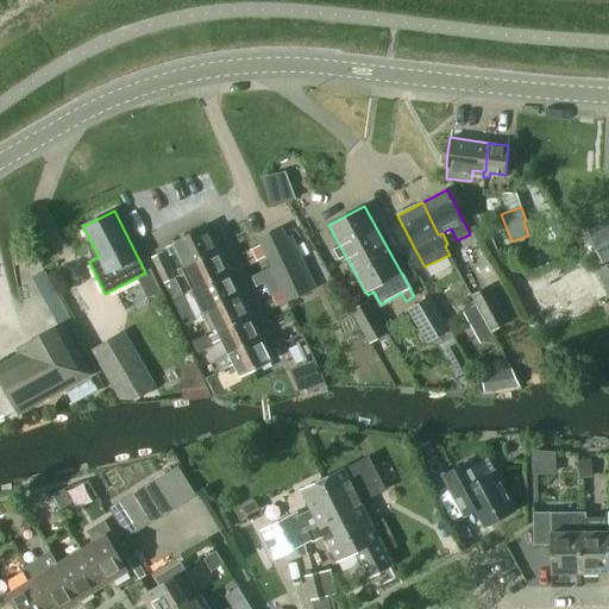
[(608,219),(588,230),(602,261),(603,262),(608,258),(608,219)]
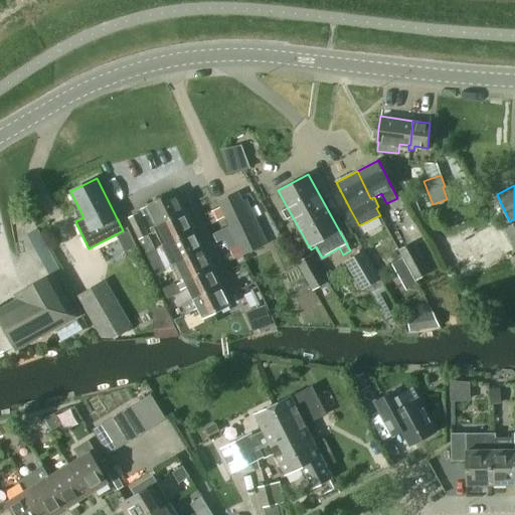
[(474,189),(460,196),(465,206),(479,199),(474,189)]
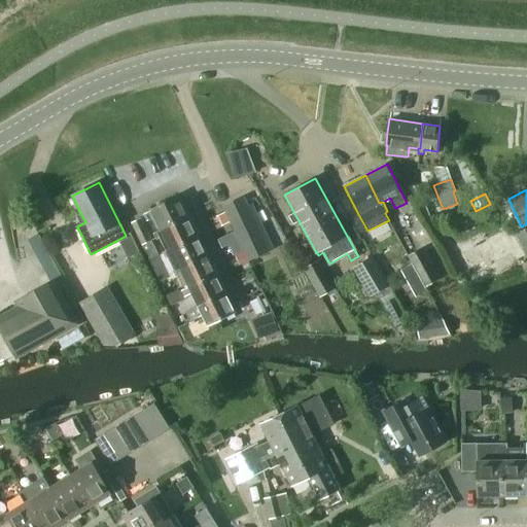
[(154,217),(161,230),(162,230),(188,216),(178,197),(151,210),(144,214),(147,221),(154,217)]
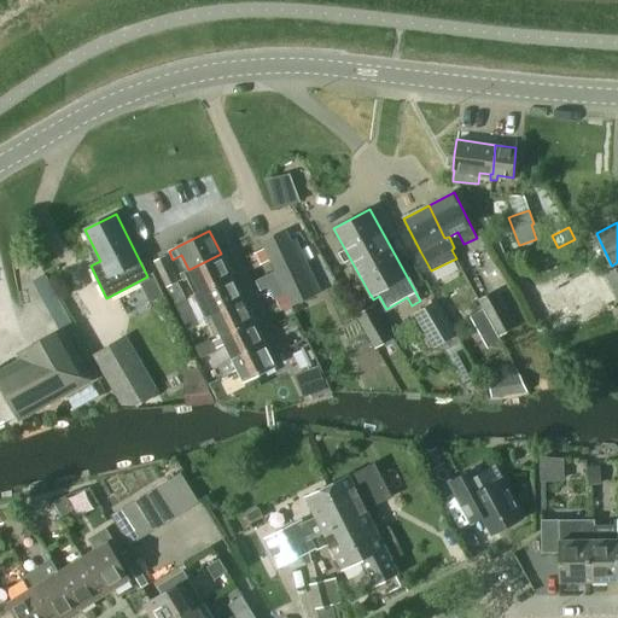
[(286,232),(262,243),(284,287),(307,277),(290,242),(286,232)]
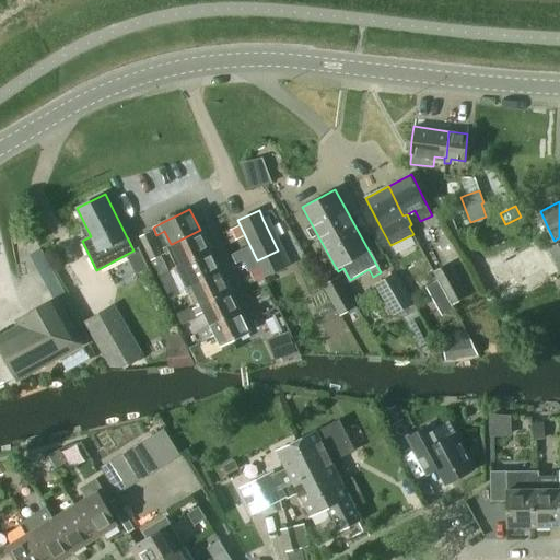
[(238,228),(231,232),(235,241),(243,235),(238,228)]
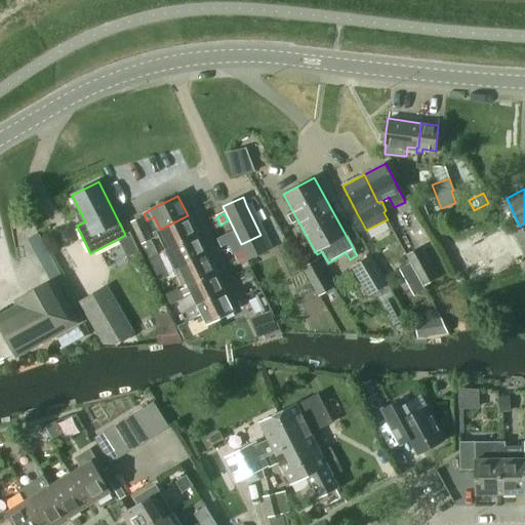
[(164,235),(170,247),(170,248),(197,235),(188,215),(161,229),(160,229),(153,233),(156,239),(164,235)]
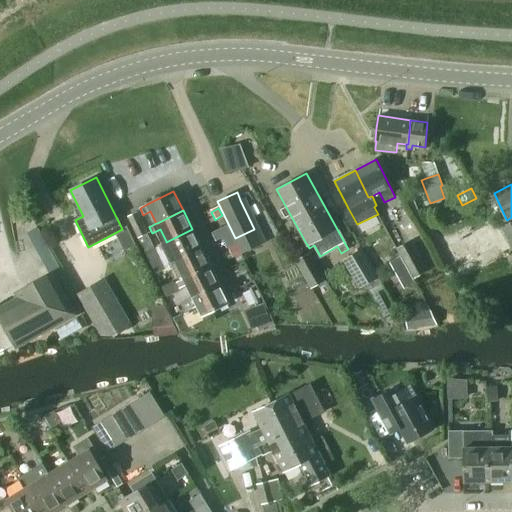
[(137,211),(128,216),(139,238),(148,234),(137,211)]
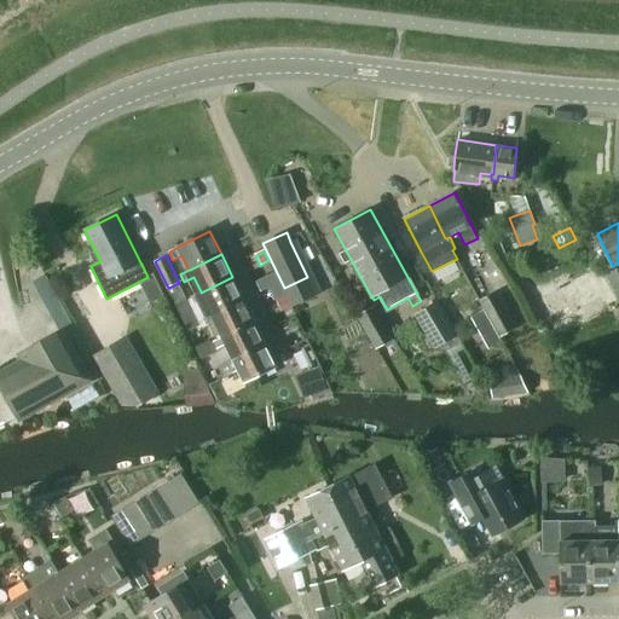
[(618,267),(606,273),(617,298),(618,296),(618,267)]
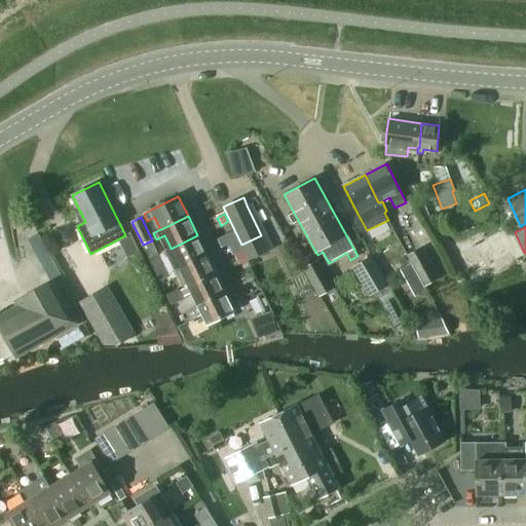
[(508,231),(499,235),(510,256),(514,262),(523,257),(519,248),(518,249),(512,235),(510,235),(508,231)]
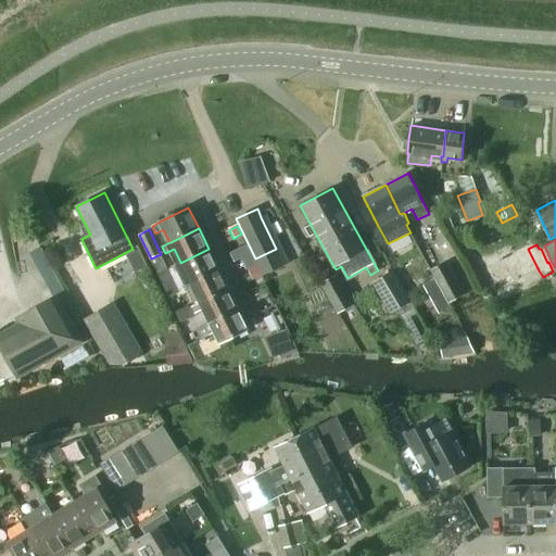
[(504,247),(478,263),(488,278),(509,265),(516,276),(530,266),(518,249),(508,254),(504,247)]
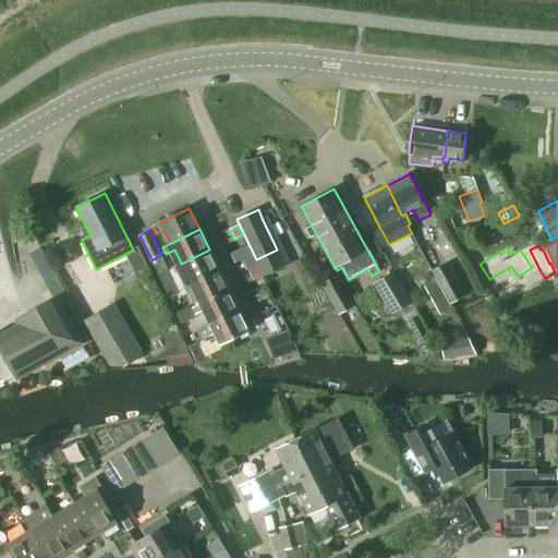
[(184,269),(191,283),(219,269),(209,250),(181,264),(181,263),(172,267),(176,274),(184,269)]
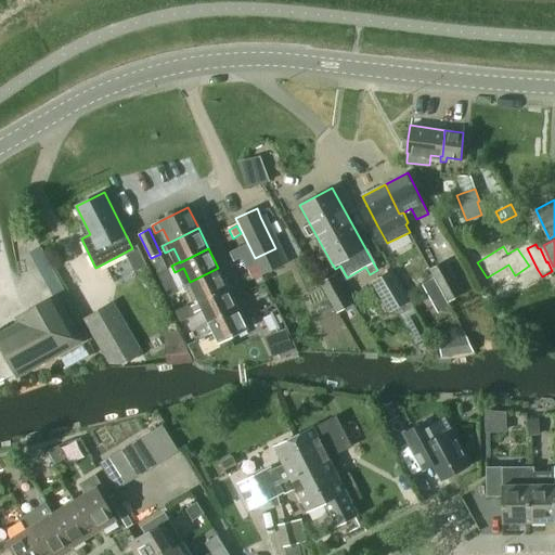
[(150,258),(162,284),(172,279),(160,254),(150,258)]
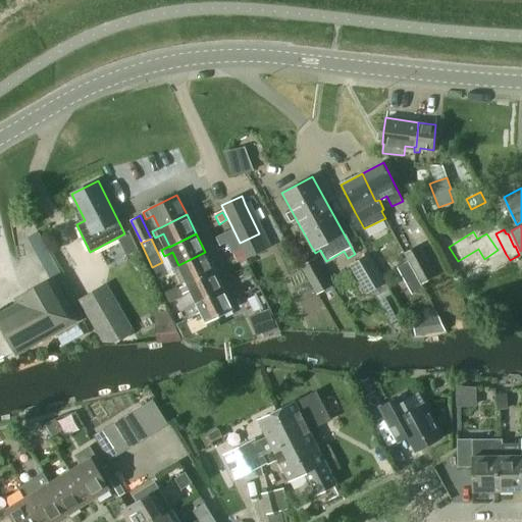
[(418,246),(404,254),(421,284),(435,276),(418,246)]
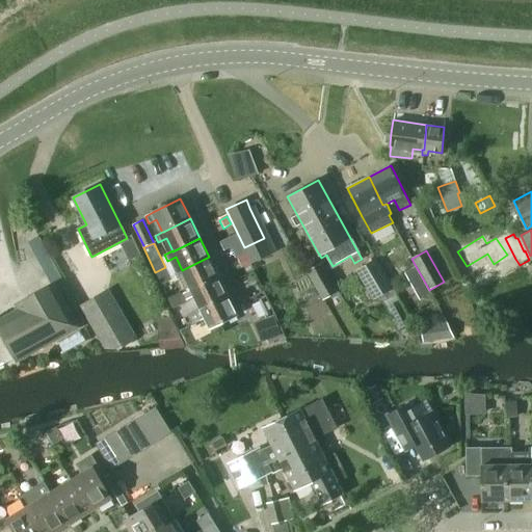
[(245,255),(238,258),(242,267),(249,264),(245,255)]
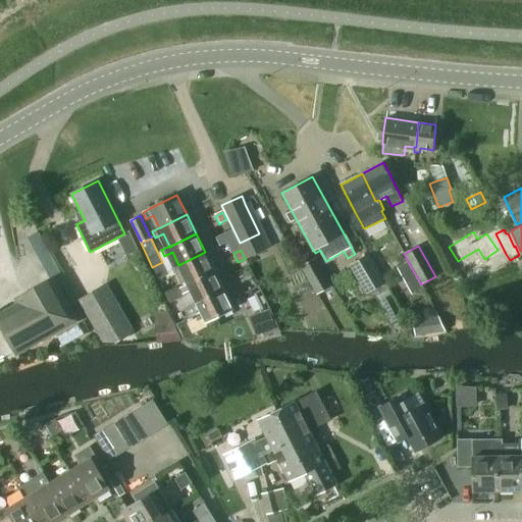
[(181,271),(188,284),(214,270),(205,252),(178,265),(171,269),(173,275),(181,271)]
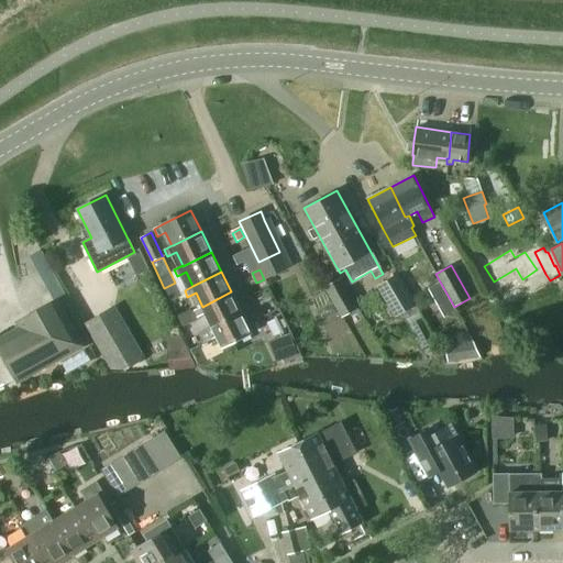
[(397,275),(377,287),(395,316),(415,305),(397,275)]
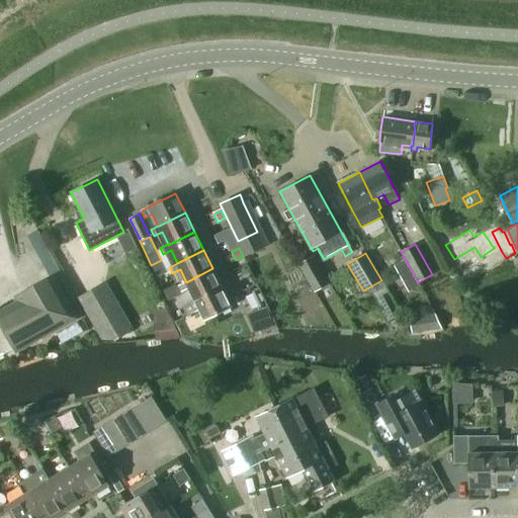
[(301,264),(316,291),(330,283),(315,256),(301,264)]
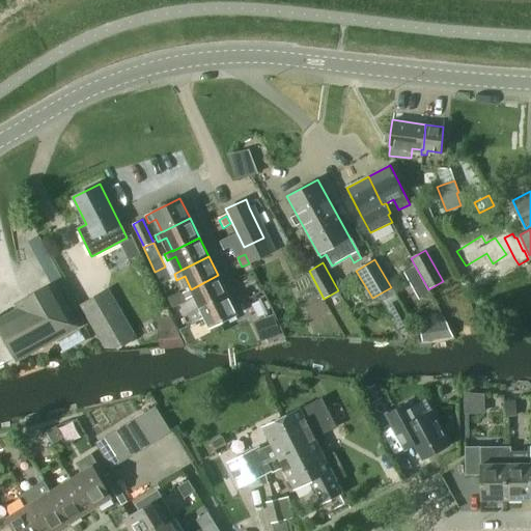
[(155,272),(161,284),(171,279),(165,267),(155,272)]
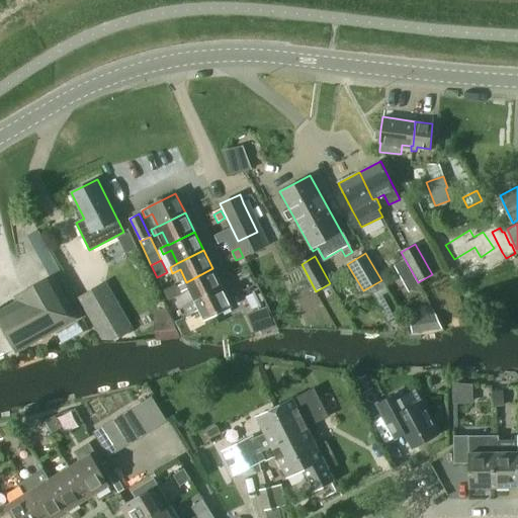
[(190,288),(196,300),(223,287),(212,268),(186,282),(179,286),(182,292),(190,288)]
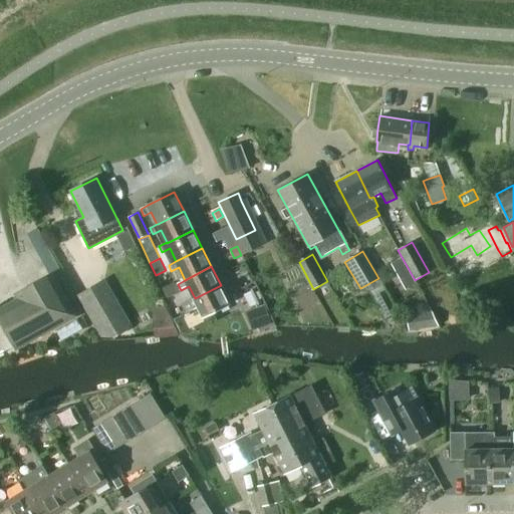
[(19,298),(0,308),(0,317),(16,348),(76,315),(53,273),(16,293),(19,298)]
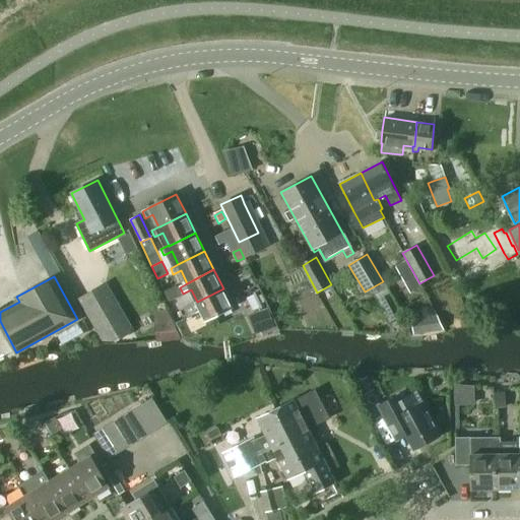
[(79,299),(104,341),(119,338),(132,331),(106,283),(79,299)]
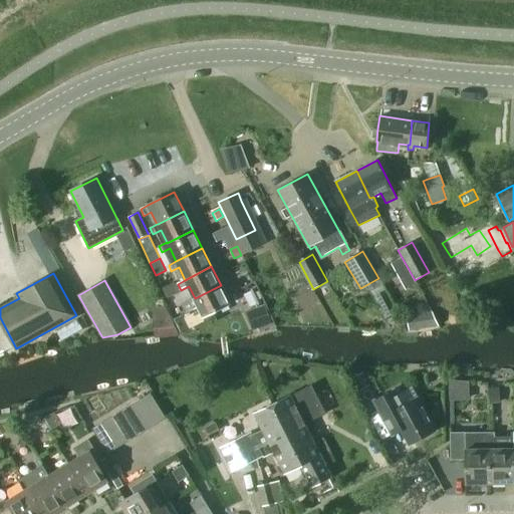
[(163,288),(167,298),(178,293),(173,283),(163,288)]
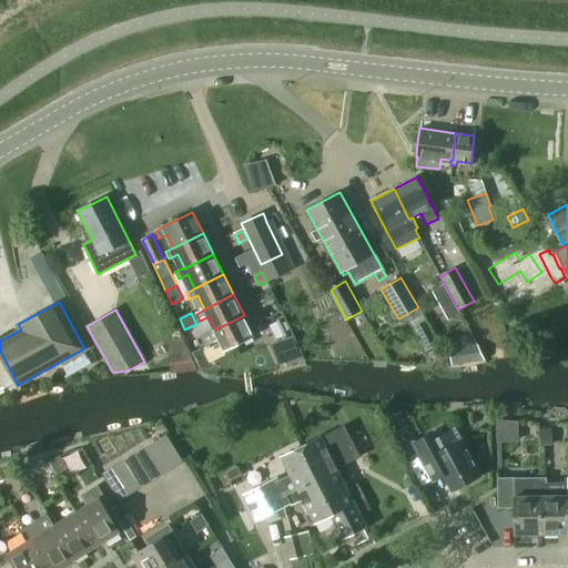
[(211,369),(240,355),(235,345),(254,336),(244,315),(215,330),(201,336),(206,346),(193,353),(200,367),(211,369)]
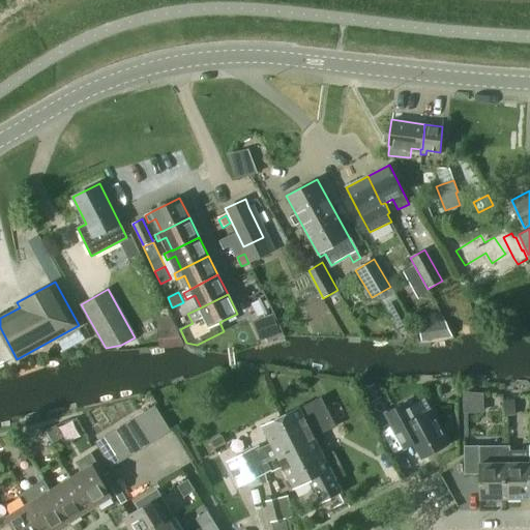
[(170,316),(155,318),(158,340),(180,339),(177,331),(170,316)]
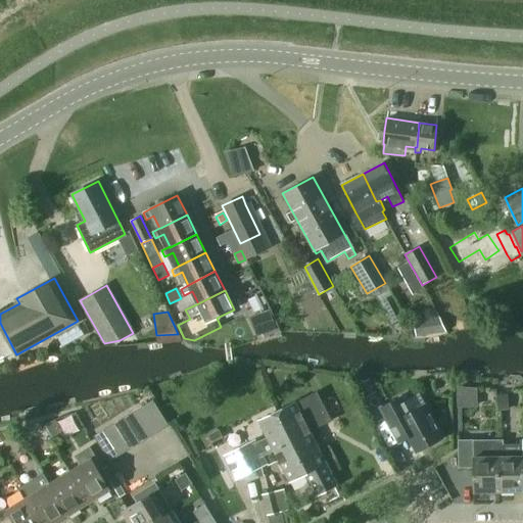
[(250,318),(256,336),(276,329),(270,312),(250,318)]
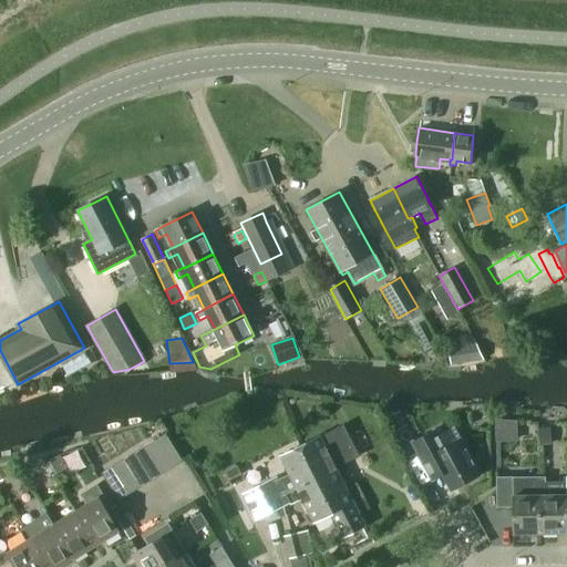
[(445,349),(449,369),(483,361),(476,343),(445,349)]
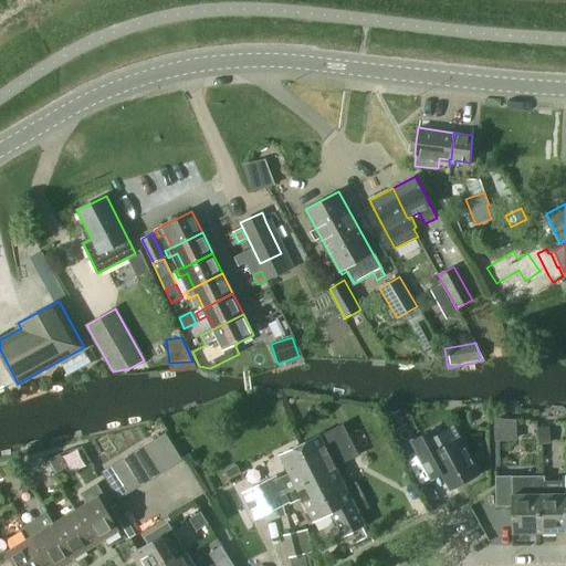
[(399,410),(385,418),(392,433),(407,426),(399,410)]
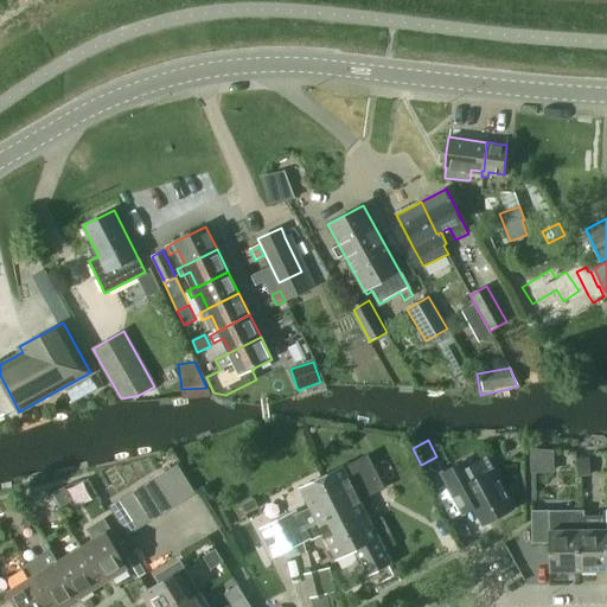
[(317,523),(336,561),(356,550),(368,575),(385,567),(377,550),(374,551),(369,543),(378,538),(372,526),(366,515),(362,506),(359,500),(382,489),(366,457),(343,468),(342,468),(299,490),(310,509),(317,523)]
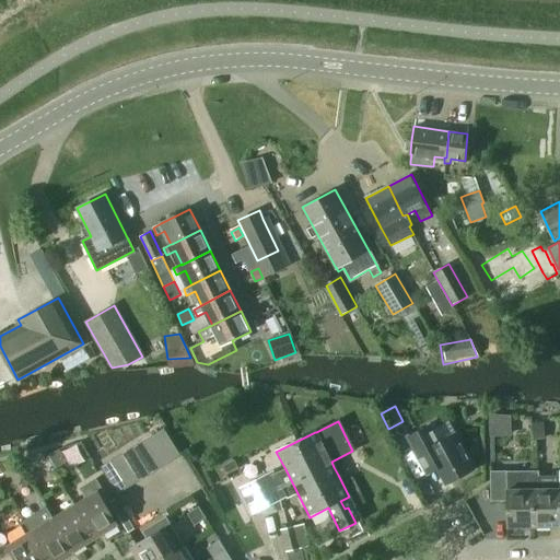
[(545,439),(544,422),(532,423),(533,439),(545,439)]
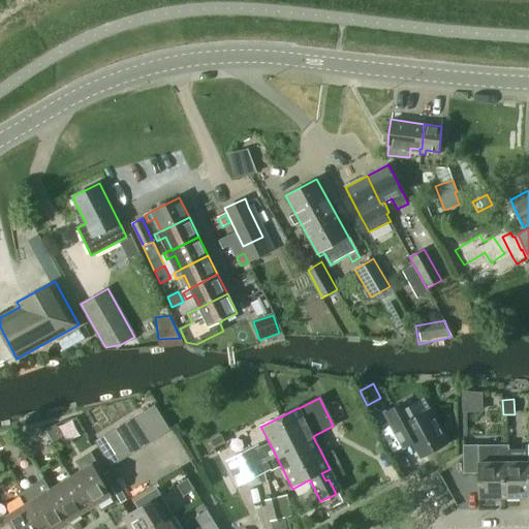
[(406,402),(386,412),(405,448),(414,442),(423,458),(447,444),(431,411),(415,419),(406,402)]
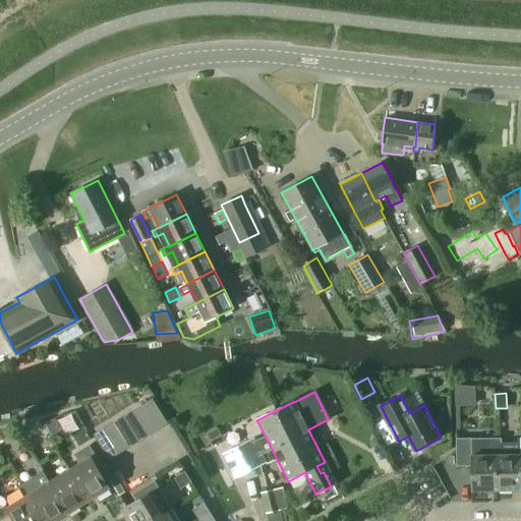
[(152,400),(141,406),(158,432),(167,426),(152,400)]
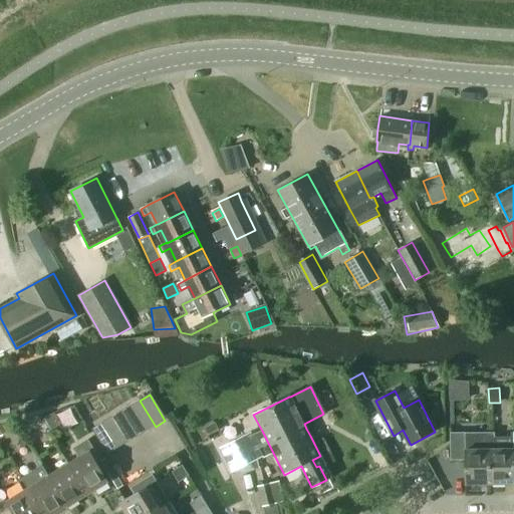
[(140,401),(130,406),(146,433),(156,427),(140,401)]
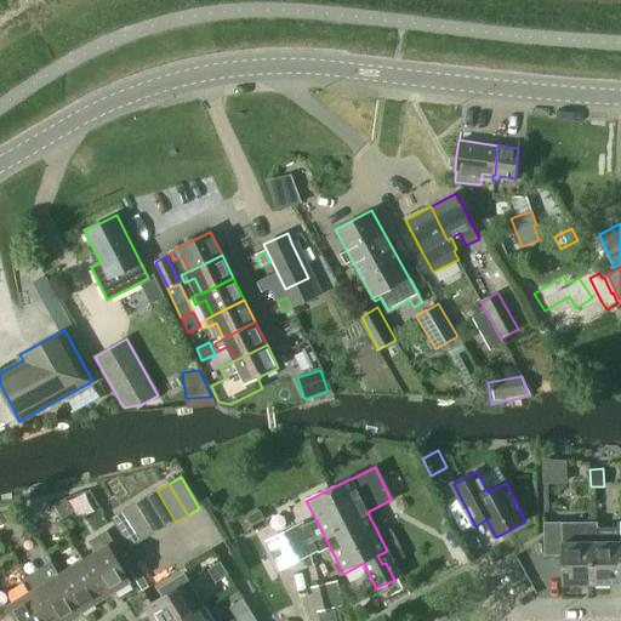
[(157,490),(146,497),(164,529),(176,523),(157,490)]
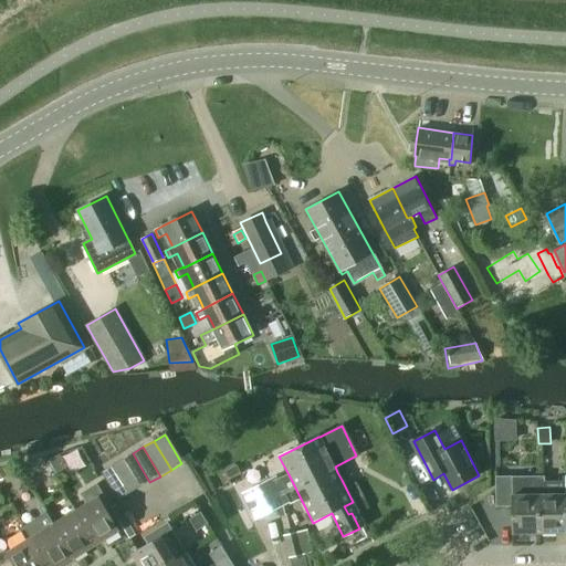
[(133,453),(122,460),(139,489),(149,482),(133,453)]
